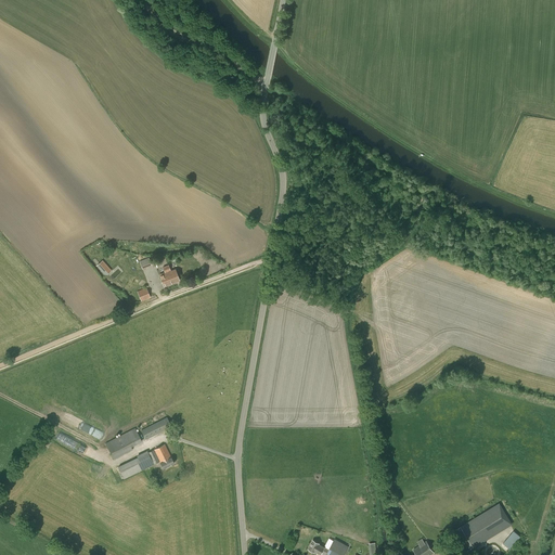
[(140,261),(142,269),(152,266),(149,258),(140,261)]
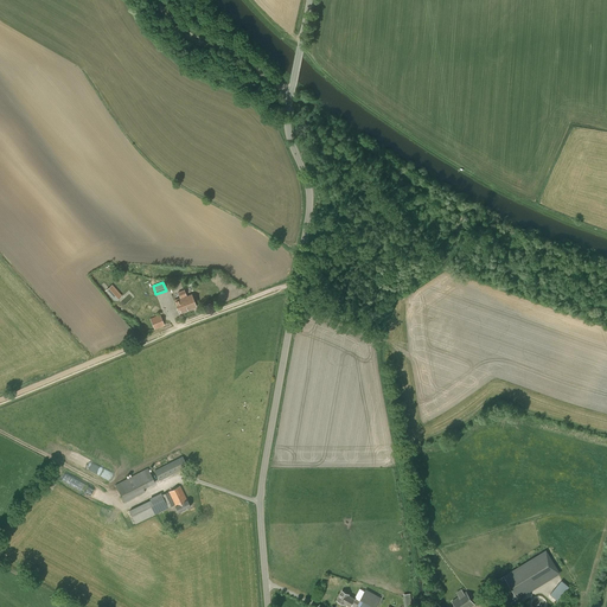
[(106,291),(115,301),(122,295),(113,285),(106,291)]
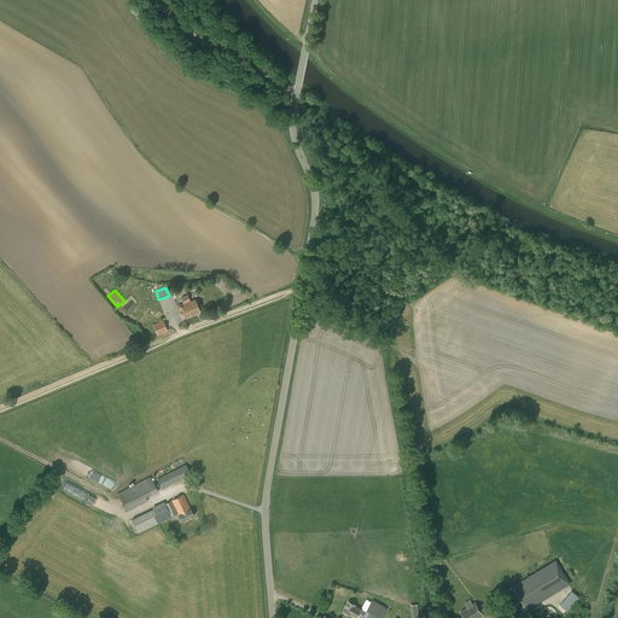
[(178,305),(182,319),(200,313),(194,299),(190,302),(187,295),(181,297),(184,303),(178,305)]
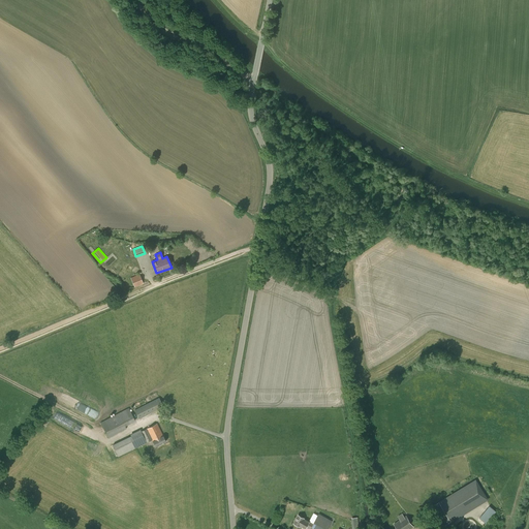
[(130,277),(134,287),(144,284),(139,274),(130,277)]
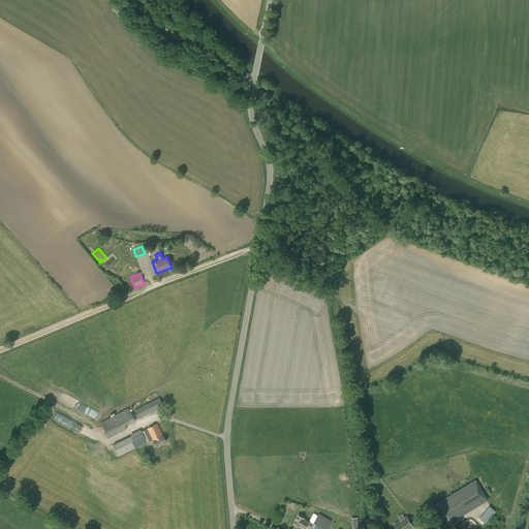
[(71,397),(68,404),(87,414),(90,407),(71,397)]
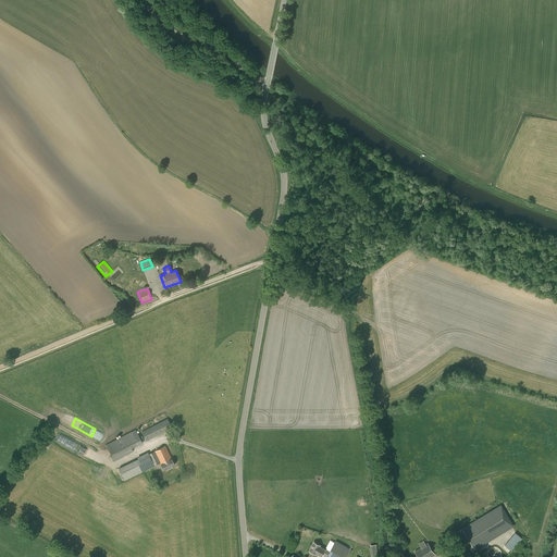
[(141,432),(146,441),(172,428),(168,419),(141,432)]
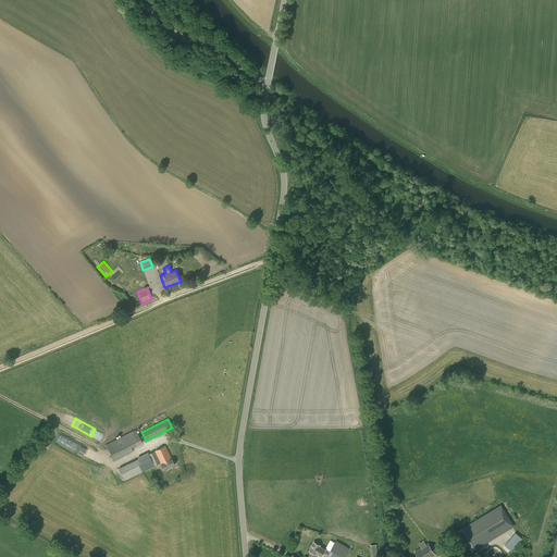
[(132,448),(143,443),(135,430),(106,445),(114,461),(133,452),(132,448)]
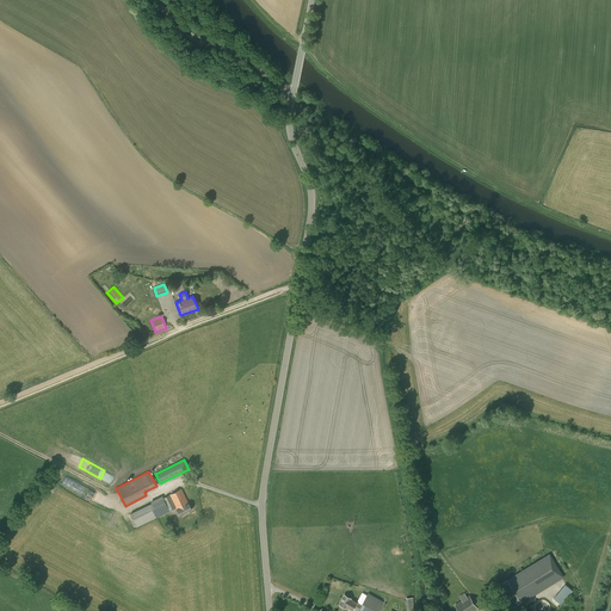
[(176,507),(177,508),(176,510),(179,516),(191,510),(189,504),(181,489),(164,498),(162,495),(152,501),(159,516),(176,507)]
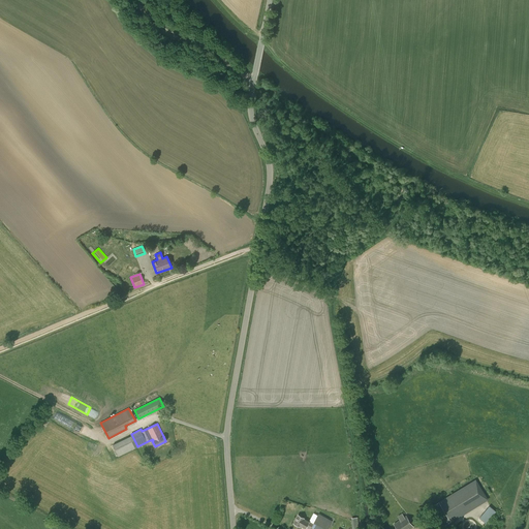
[(137,447),(131,436),(113,444),(118,457),(137,447)]
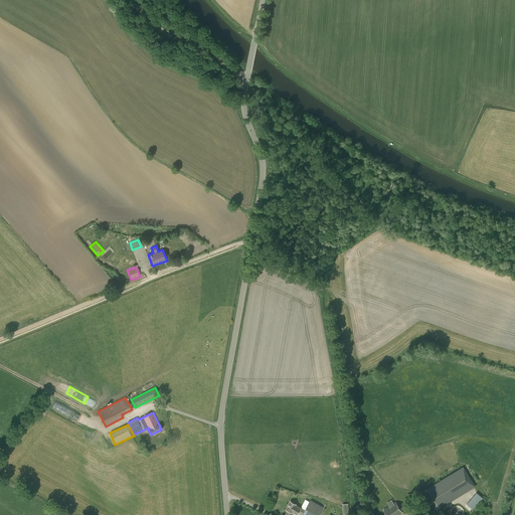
[(464,466),(423,490),(427,496),(432,494),(433,496),(428,499),(431,502),(432,502),(435,508),(475,484),(464,466)]
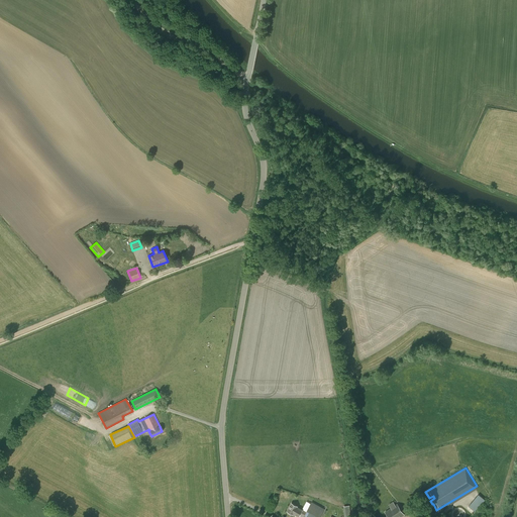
[(477,511),(487,500),(481,494),(470,506),(477,511)]
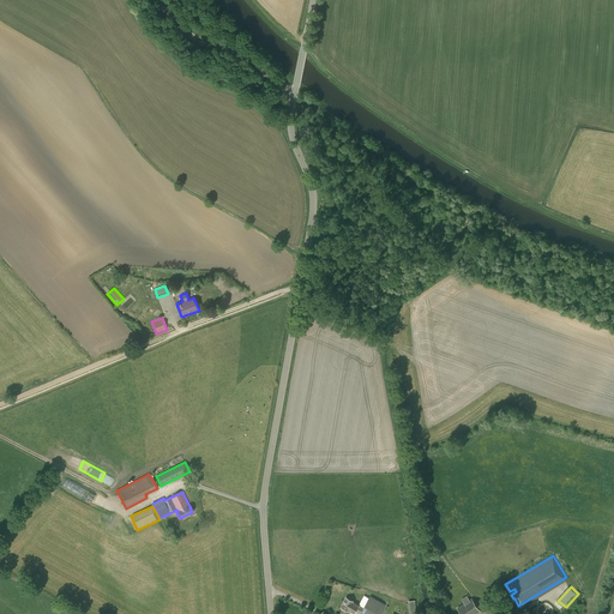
[(361,613),(360,613),(379,613),(385,605),(371,596),(363,608),(353,602),(354,601),(345,597),(341,607),(348,611),(349,611),(355,613),(356,612),(361,613)]
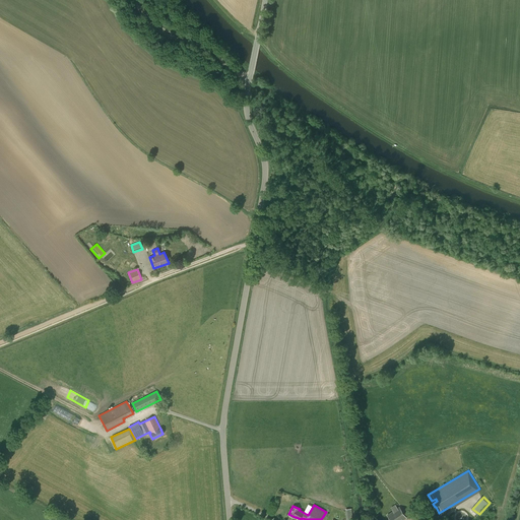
[(424,506),(416,511),(420,518),(429,513),(424,506)]
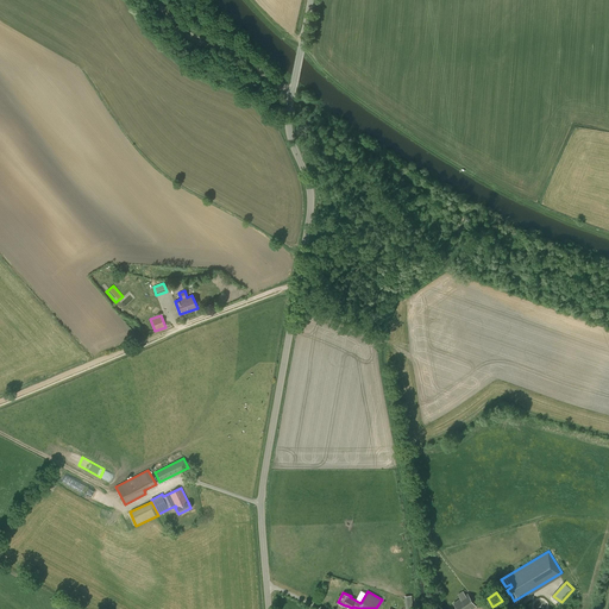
[(471,608),(476,607),(468,594),(453,603),(457,608),(471,608)]
